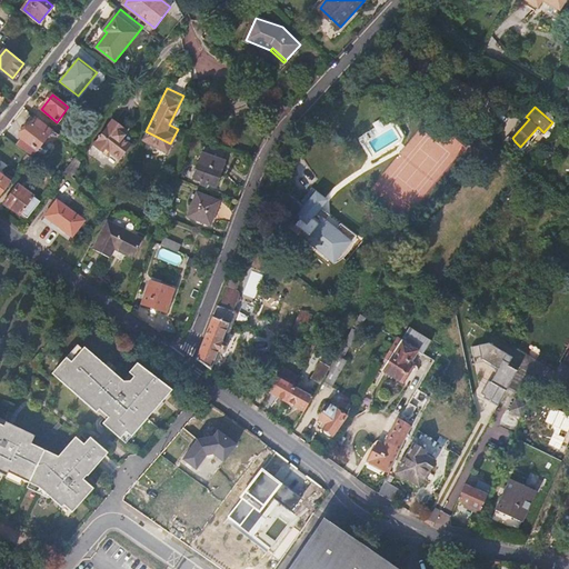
[(33,156),(53,130),(49,127),(37,117),(35,119),(30,116),(27,121),(30,123),(20,138),(23,140),(19,146),(33,156)]
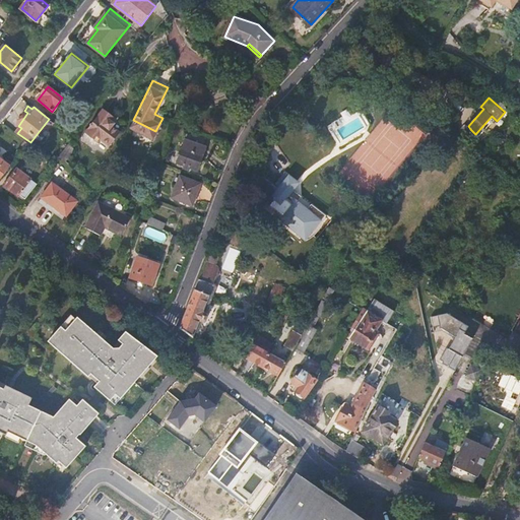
[(105,109),(86,132),(100,142),(103,137),(112,144),(122,131),(115,125),(116,123),(113,120),(116,117),(105,109)]
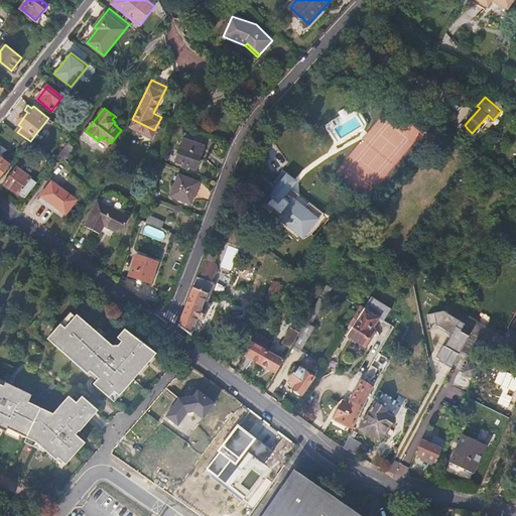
[(462,123),(459,127),(464,132),(467,128),(465,125),(462,123)]
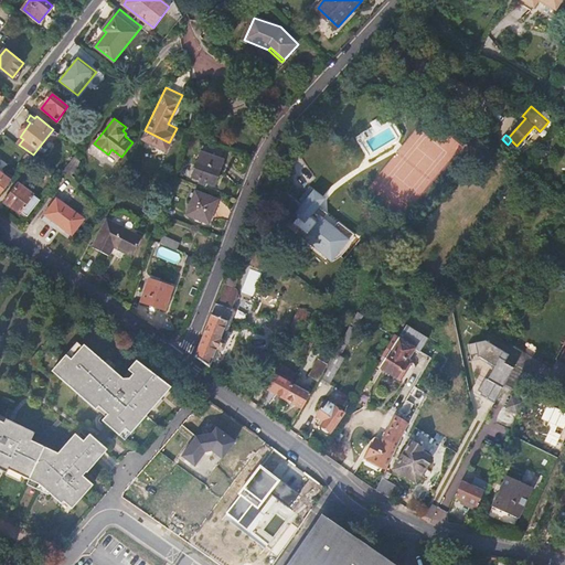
[(200,152),(191,178),(213,185),(220,168),(216,168),(220,159),(200,152)]
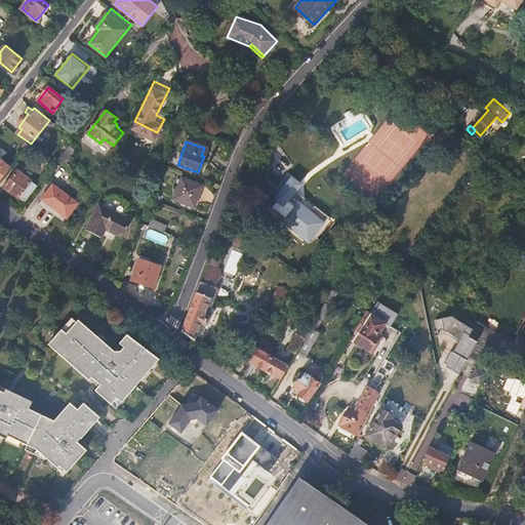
[(25,164),(36,150),(29,145),(17,159),(25,164)]
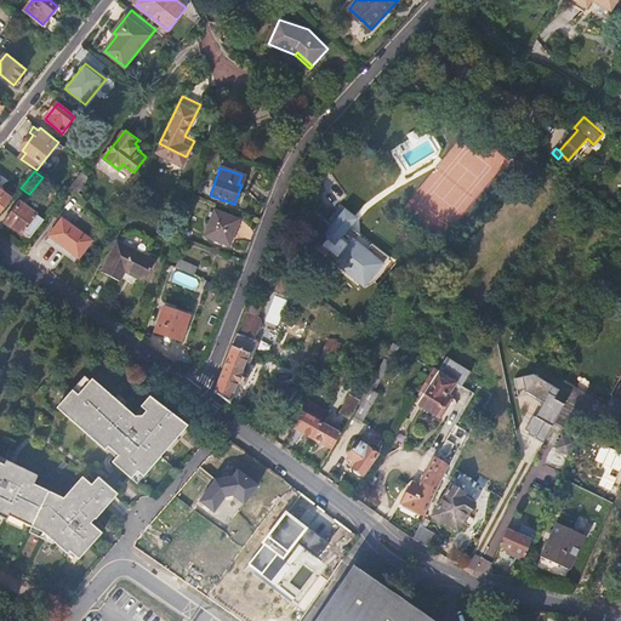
[(89,178),(81,172),(72,186),(79,192),(89,178)]
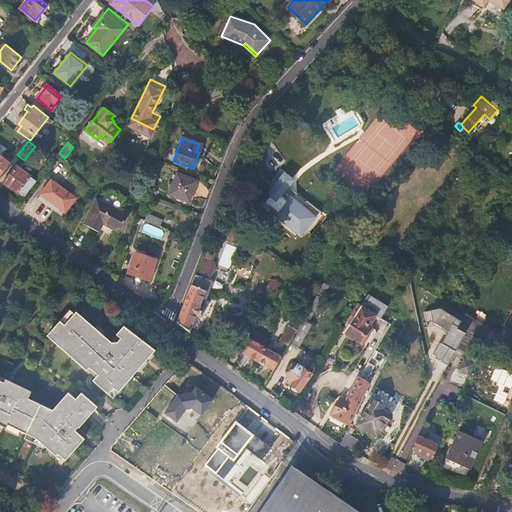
[(0,177),(10,165),(0,157),(0,177)]
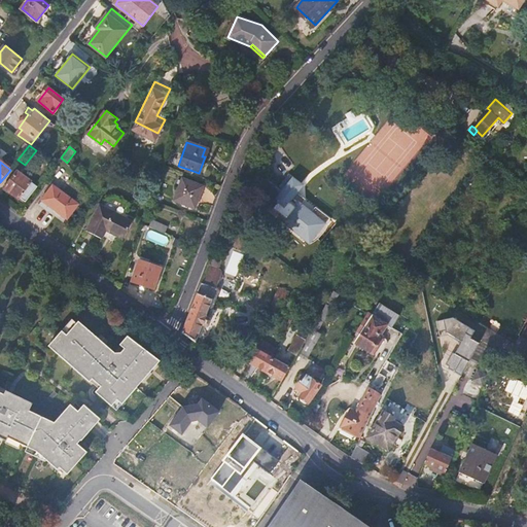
[(31,196),(38,186),(18,172),(4,189),(19,200),(20,198),(26,203),(31,196)]
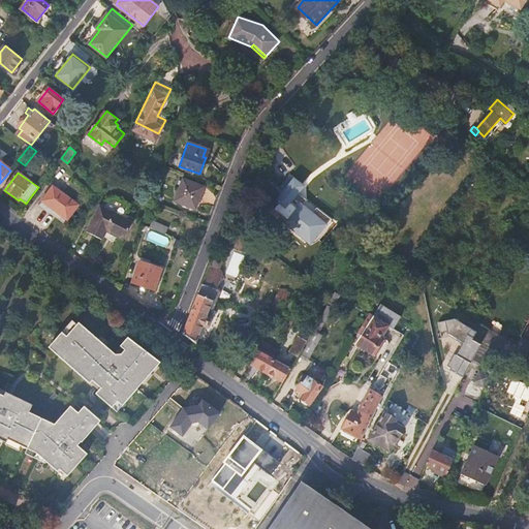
[(304,186),(289,176),(279,188),(283,191),(276,200),(279,203),(274,209),(287,219),(286,220),(311,240),(330,216),(317,208),(311,214),(301,206),(306,199),(298,193),(304,186)]
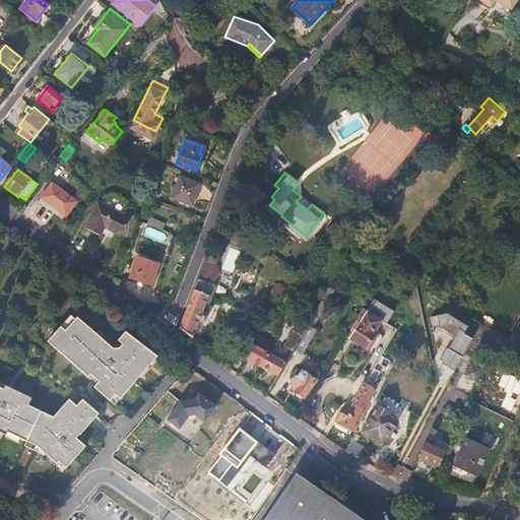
[(180,177),(173,197),(192,205),(200,184),(180,177)]
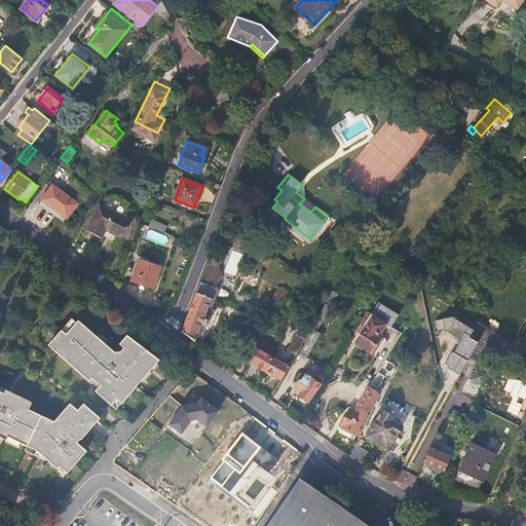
[(52,185),(42,200),(67,219),(77,204),(52,185)]
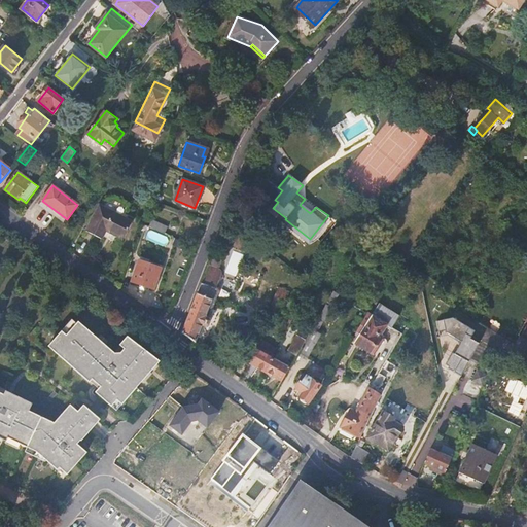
[(102,203),(89,230),(103,238),(107,230),(124,238),(133,219),(102,203)]
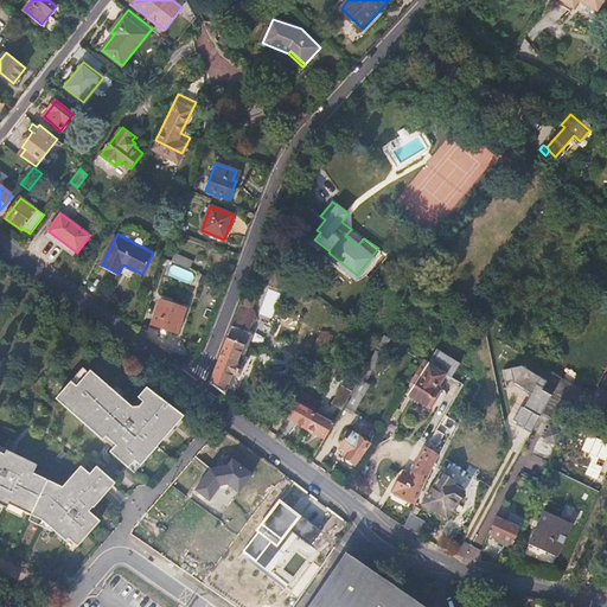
[(173,260),(187,264),(190,257),(177,251),(173,260)]
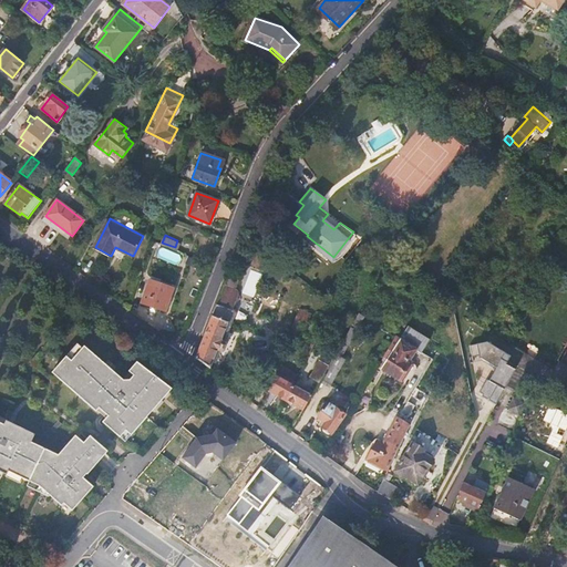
[(224,289),(196,358),(210,369),(217,351),(223,352),(225,351),(227,347),(225,342),(222,341),(228,323),(225,321),(229,310),(233,311),(239,296),(239,291),(230,287),(235,277),(229,275),(229,276),(224,289)]
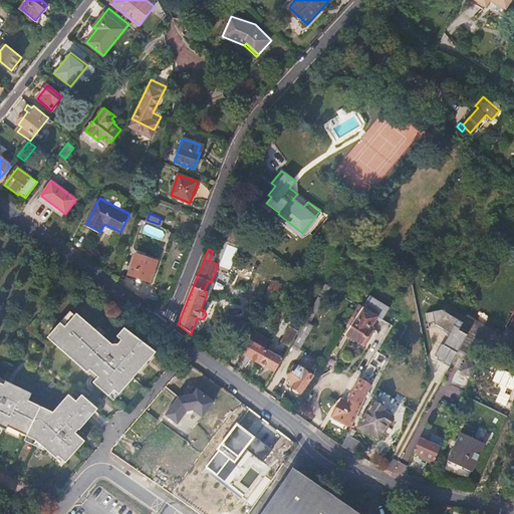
[(137,254),(130,274),(151,282),(158,262),(137,254)]
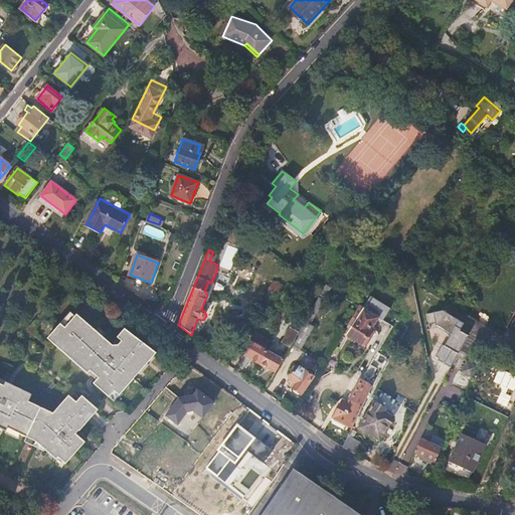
[(269,305),(273,307),(282,285),(273,280),(266,300),(264,299),(259,311),(265,314),(269,305)]
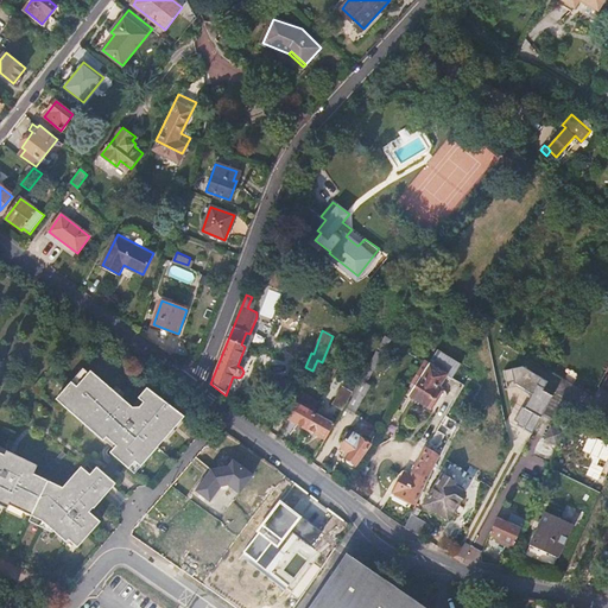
[(255,333),(253,341),(264,344),(266,337),(255,333)]
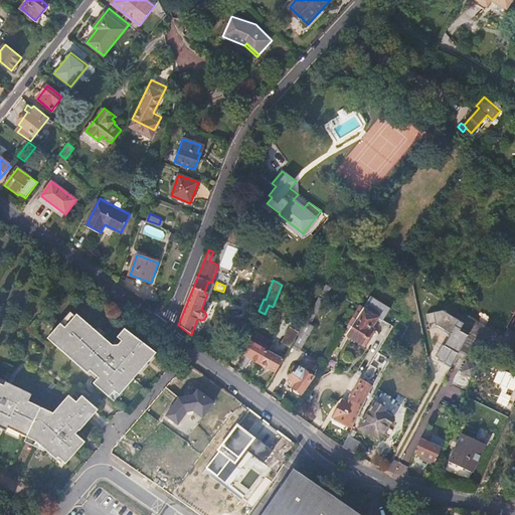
[(332,287),(327,284),(325,288),(312,310),(310,315),(305,322),(300,330),(299,333),(293,344),(301,349),(314,326),(311,324),(332,287)]
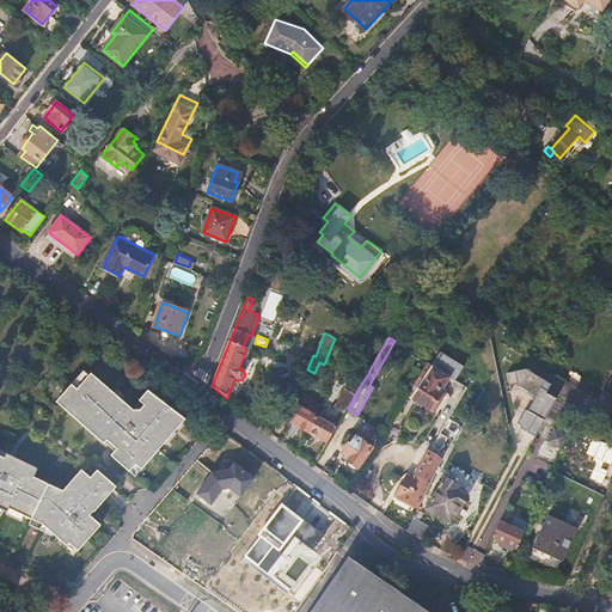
[(457,381),(465,367),(442,352),(412,397),(435,412),(442,402),(440,401),(447,392),(444,390),(451,378),(457,381)]
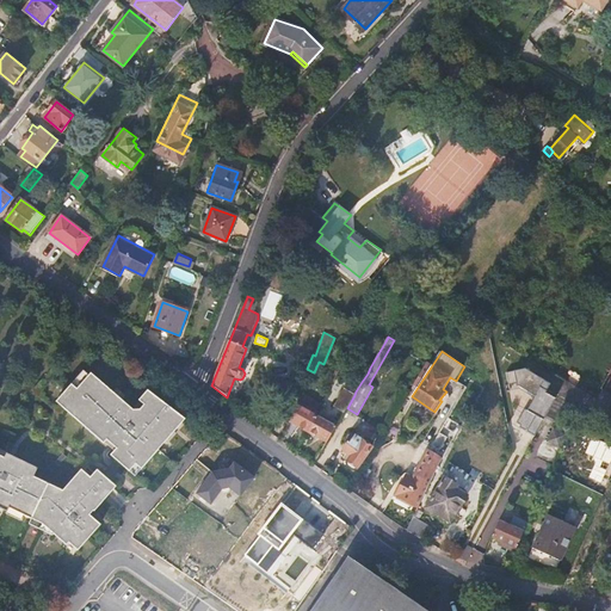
[(368,374),(370,368),(365,365),(357,380),(362,382),(368,374)]
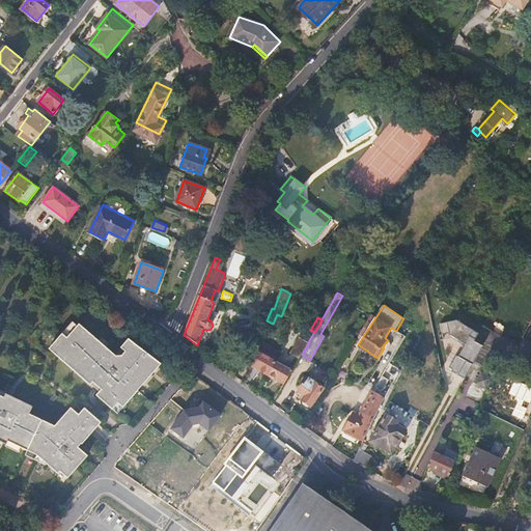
[(442,324),(444,334),(451,332),(452,335),(467,343),(459,356),(457,354),(451,366),(460,371),(459,373),(466,378),(485,343),(475,337),(478,332),(457,319),(442,324)]
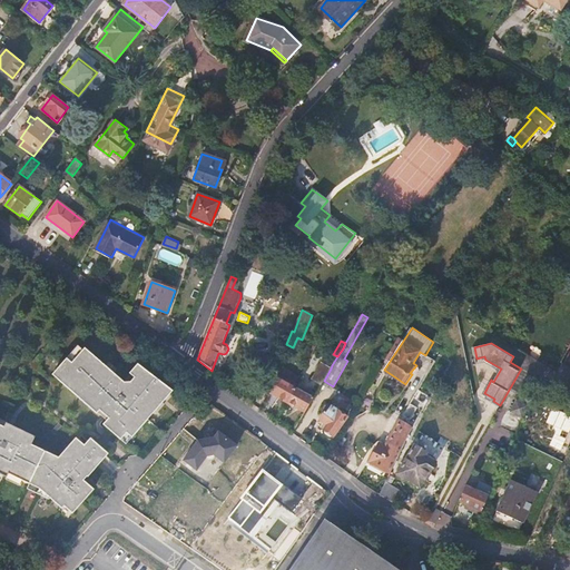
[(58,380),(82,351),(78,346),(52,375),(58,380)]
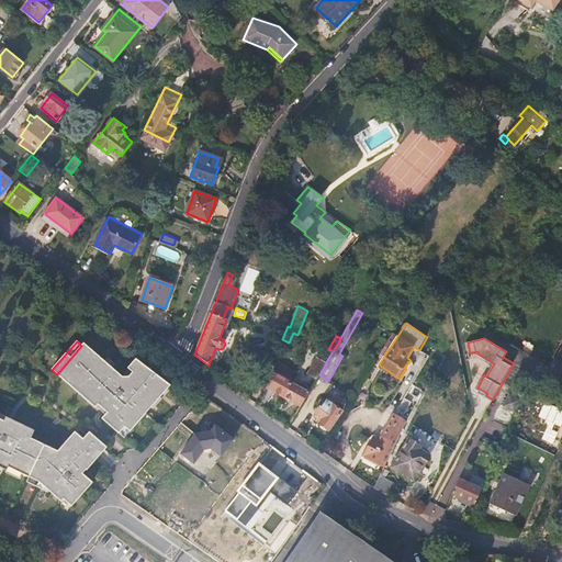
[(141,363),(133,373),(128,378),(122,378),(83,344),(81,346),(57,374),(96,408),(98,405),(108,413),(102,419),(119,434),(124,427),(130,431),(170,386),(141,363)]
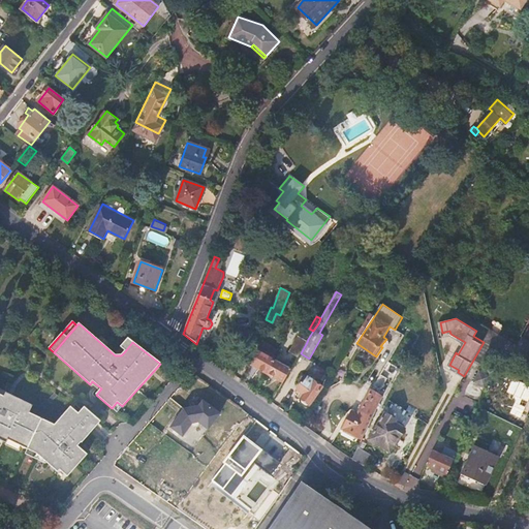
[(509,338),(504,350),(510,354),(515,352),(519,355),(519,356),(528,361),(528,325),(524,334),(519,342),(509,338)]
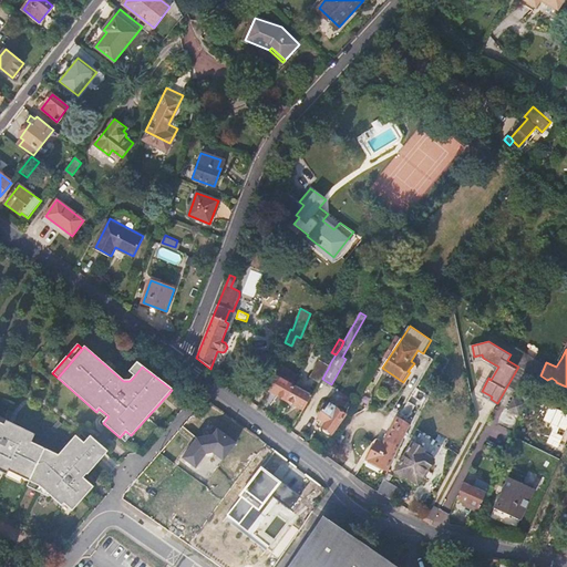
[(540,375),(546,362),(526,351),(519,364),(540,375)]
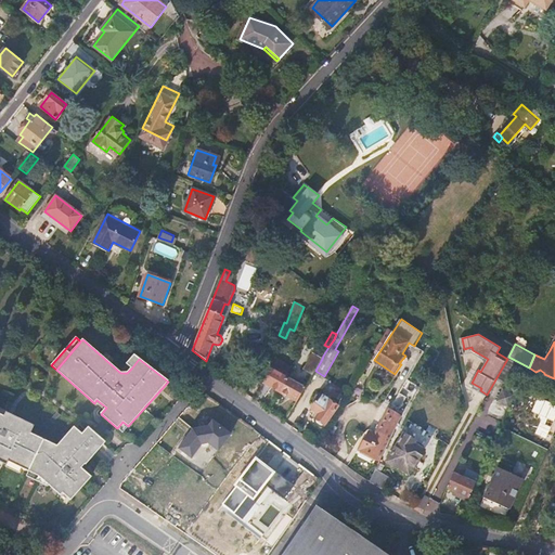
[(322,359),(323,356),(314,350),(304,370),(312,376),(314,373),(315,371),(322,359)]
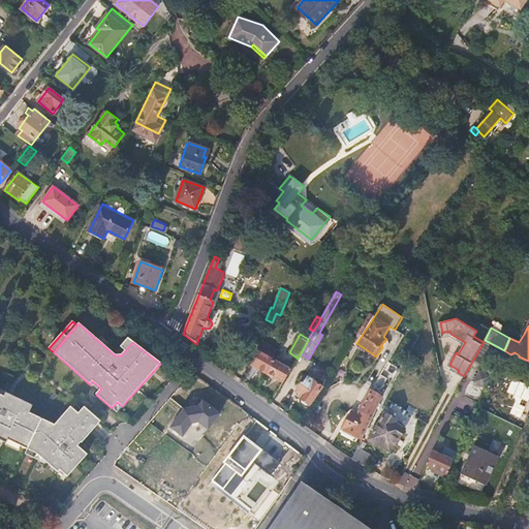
[(128,339),(120,347),(125,351),(132,342),(128,339)]
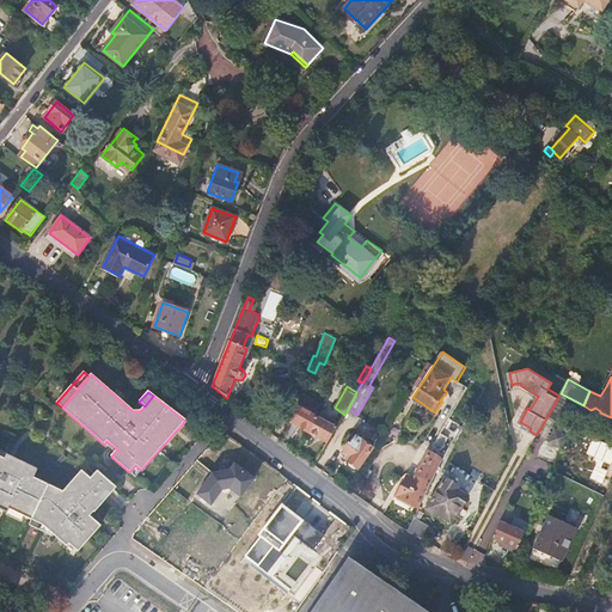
[(300,402),(292,420),(308,429),(312,424),(316,416),(319,411),(300,402)]
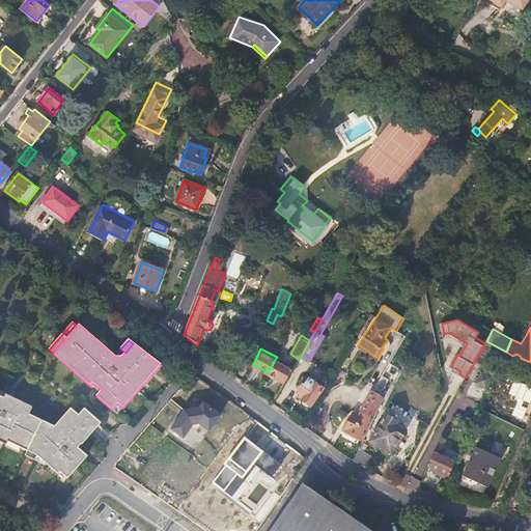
[(299,360),(290,354),(285,364),(292,369),(299,360)]
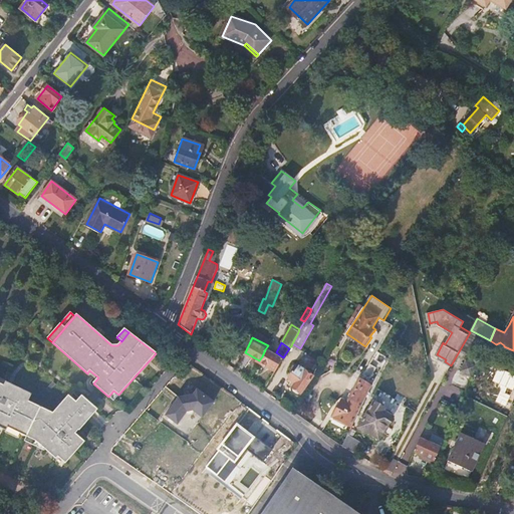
[(259,360),(275,370),(281,361),(283,357),(276,352),(274,354),(265,349),(262,356),(259,360)]
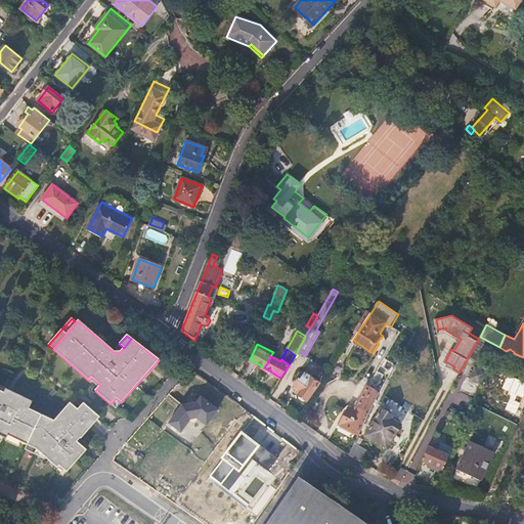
[(482,385),(488,373),(477,365),(470,378),(482,385)]
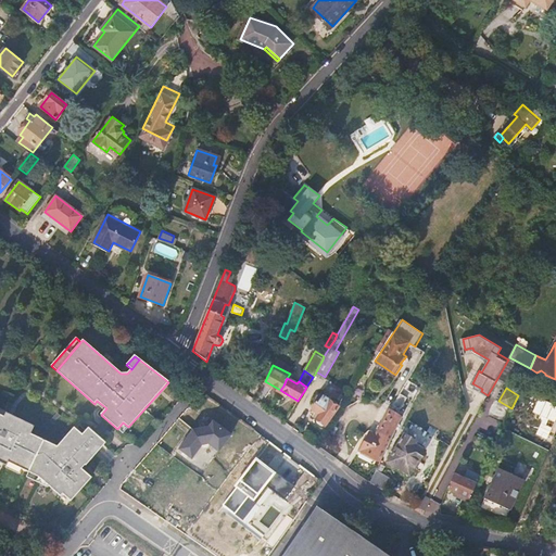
[(392,409),(402,417),(413,400),(402,393),(392,409)]
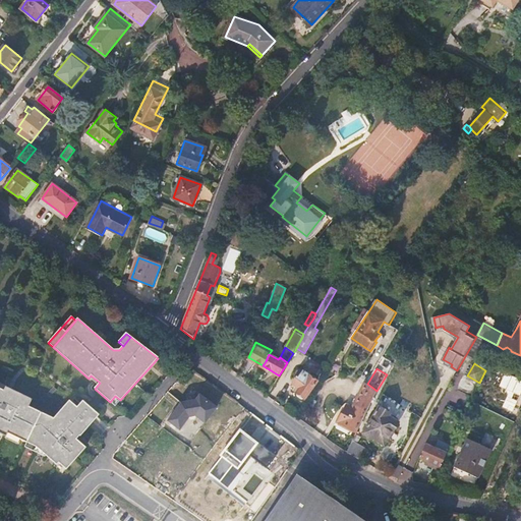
[(299,369),(294,375),(295,378),(292,383),(298,388),(296,391),(296,394),(302,398),(304,397),(305,397),(316,381),(315,380),(314,378),(310,374),(308,375),(299,369)]
